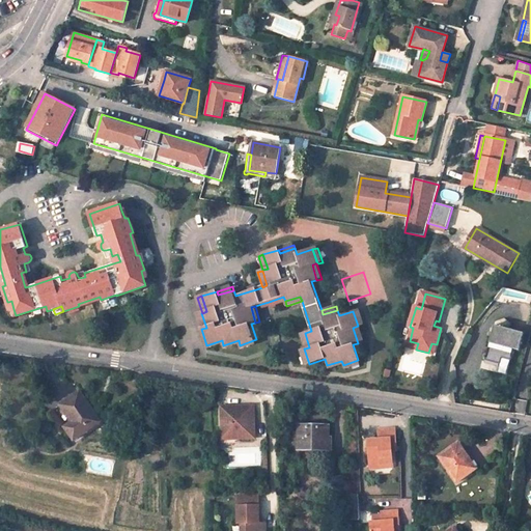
[(358,326),(363,325),(359,309),(353,311),(358,326)]
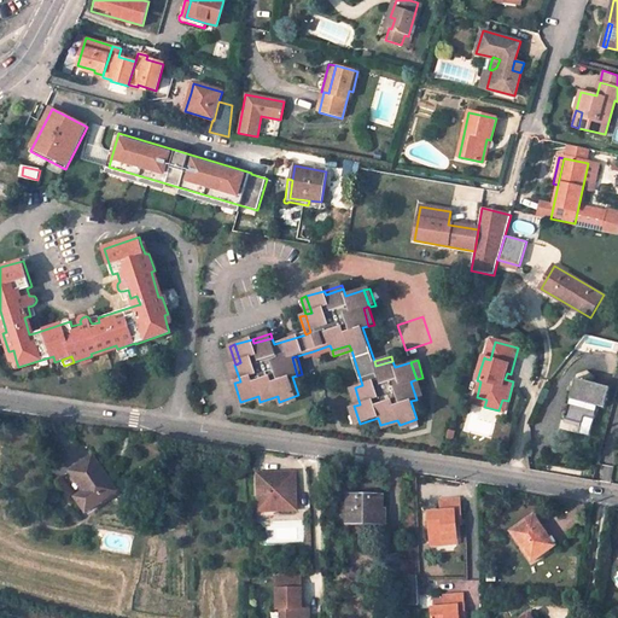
[(228,366),(234,383),(240,382),(234,365),(228,366)]
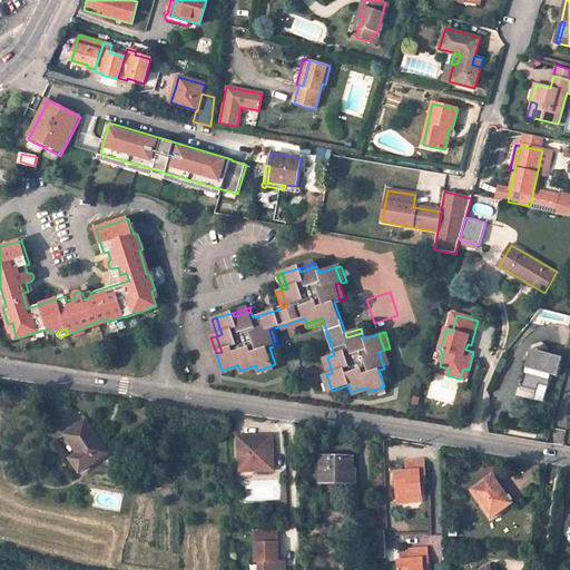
[(531,349),(520,386),(537,391),(538,384),(548,386),(551,374),(557,375),(562,357),(531,349)]
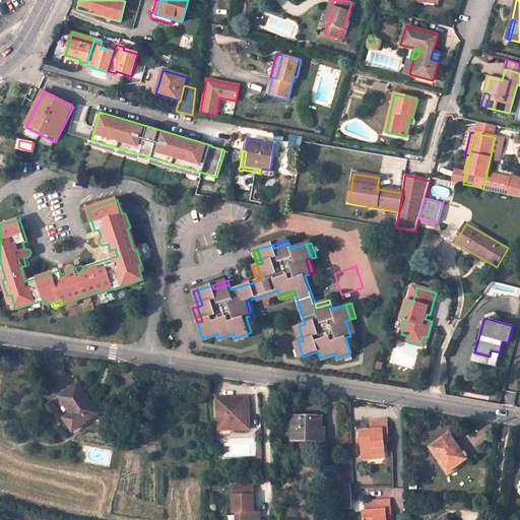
[(355,334),(350,319),(345,321),(350,336),(355,334)]
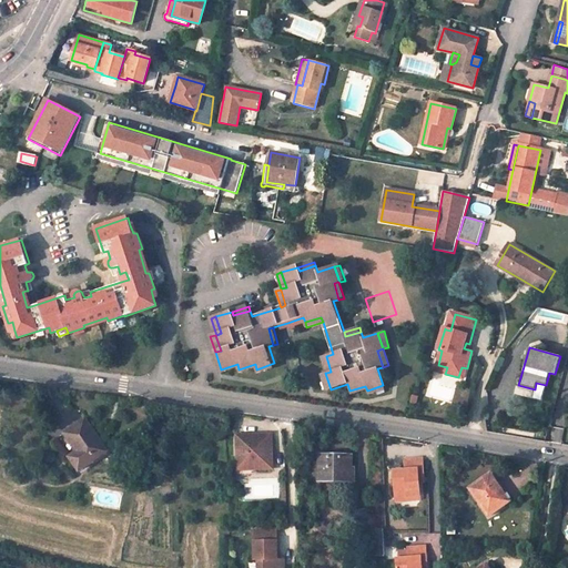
[(322,357),(326,373),(331,372),(326,356),(322,357)]
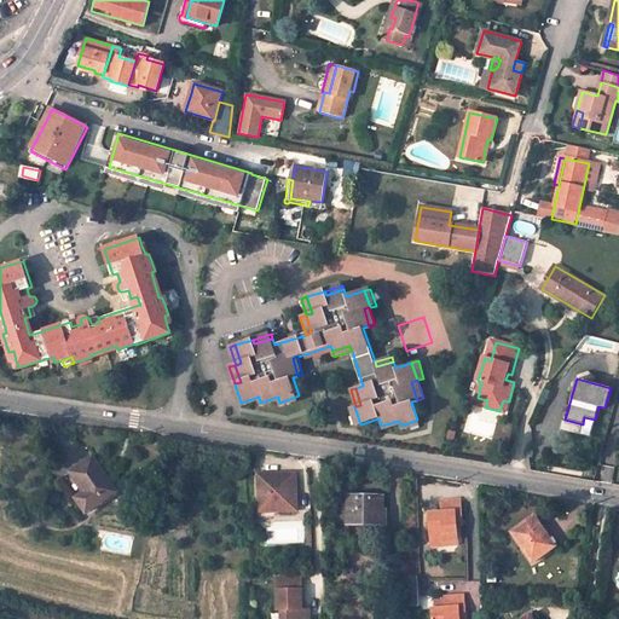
[(279,403),(282,406),(301,401),(299,395),(279,403)]
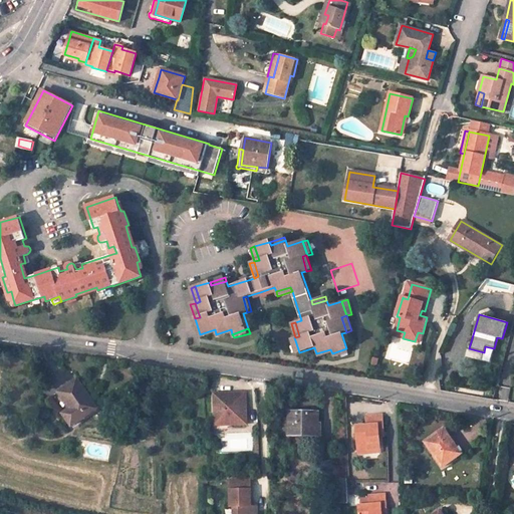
[(202,338),(216,334),(215,329),(200,334),(202,338)]
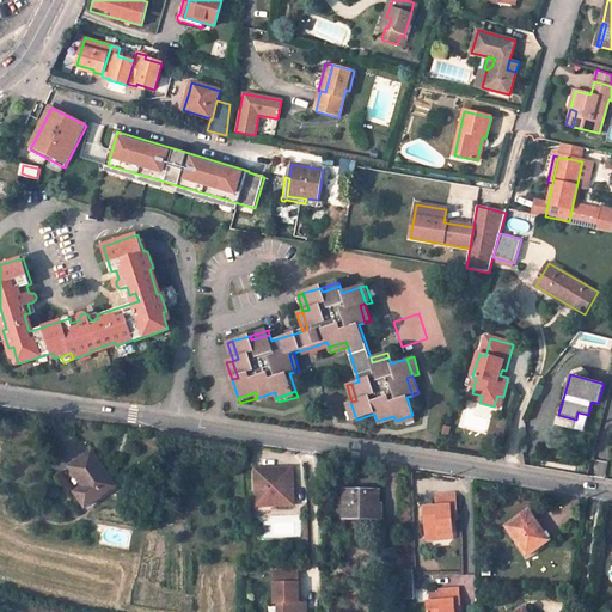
[(258,403),(276,398),(275,392),(257,398),(258,403)]
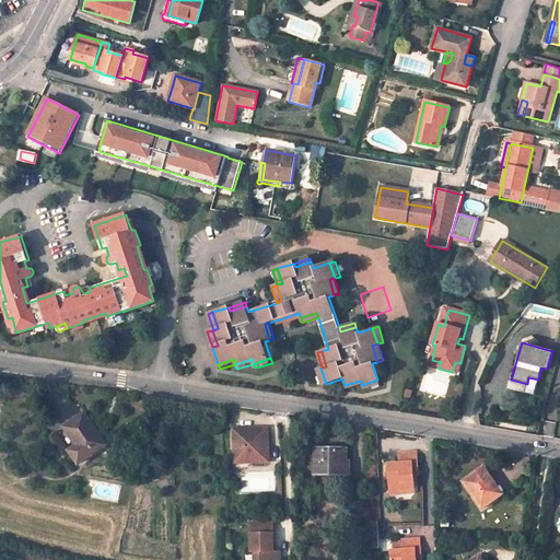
[(441,362),(432,360),(430,366),(439,369),(441,362)]
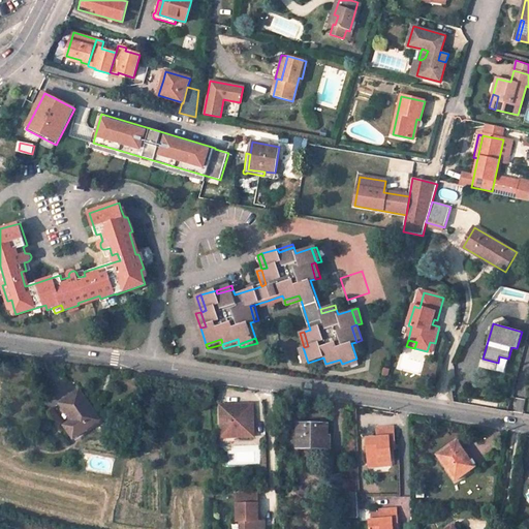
[(303,347),(299,349),(304,364),(308,363),(303,347)]
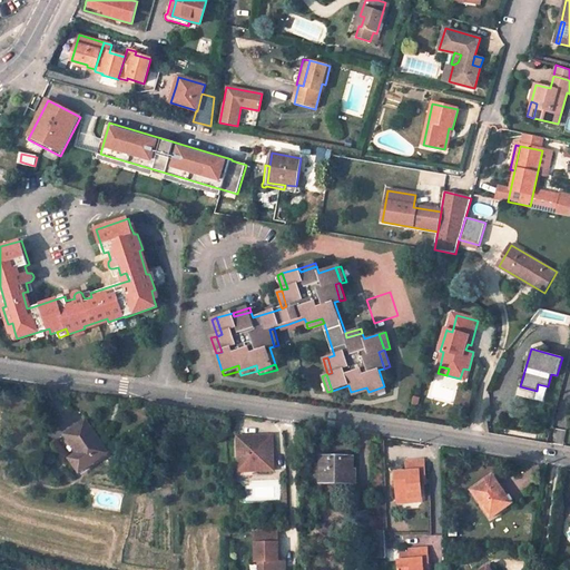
[(369,392),(370,396),(386,392),(384,386),(369,392)]
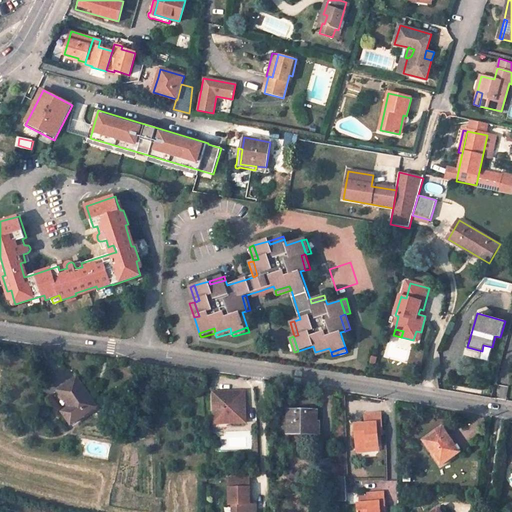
[(316,356),(331,352),(329,348),(315,352),(316,356)]
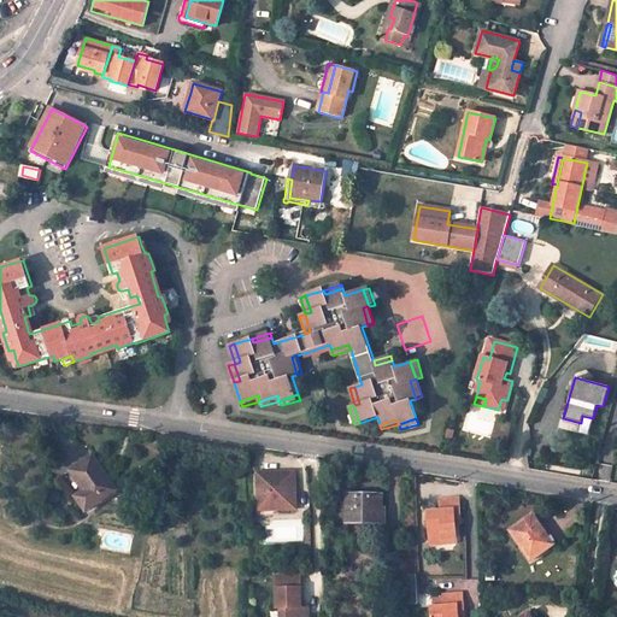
[(117,491),(93,456),(72,470),(86,489),(77,497),(87,511),(117,491)]
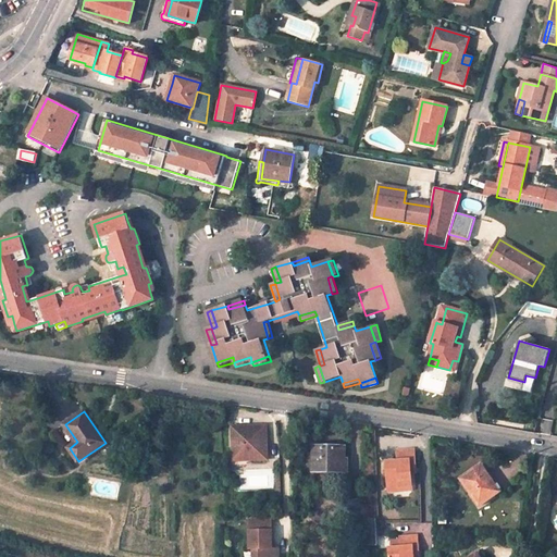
[(57,430),(70,448),(77,442),(65,424),(57,430)]
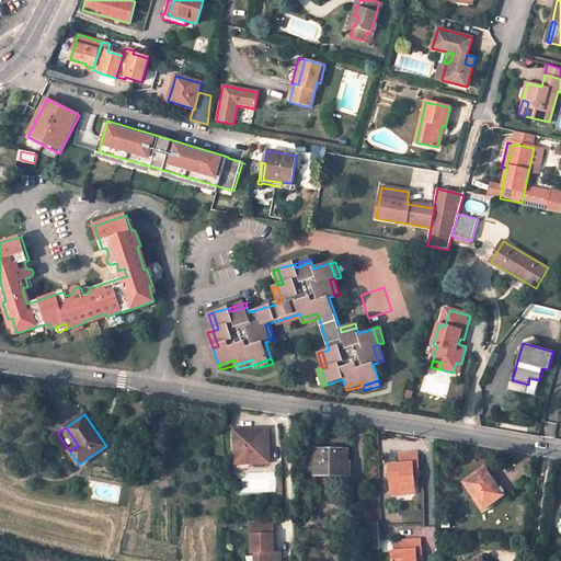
[(243,430),(244,458),(255,458),(255,464),(268,462),(267,442),(265,442),(265,441),(265,439),(267,438),(267,430),(243,430)]
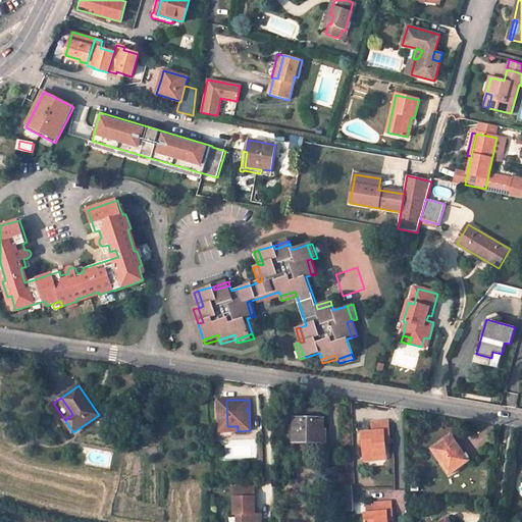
[(321,419),(295,419),(294,440),(320,440),(320,431),(321,431),(321,419)]
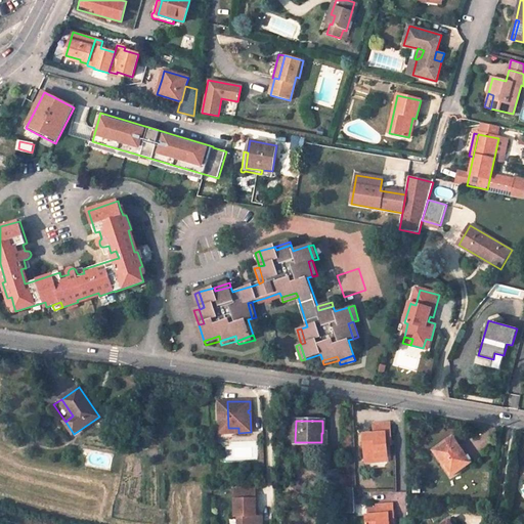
[(363,434),(364,459),(388,456),(387,445),(387,437),(391,437),(390,423),(374,424),(374,434),(363,434)]
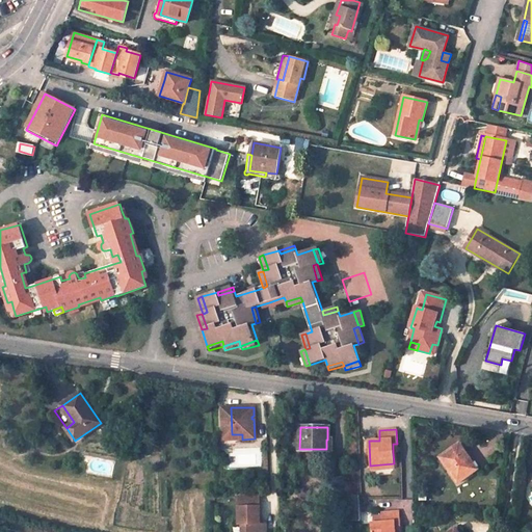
[(299,449),(299,452),(330,452),(330,440),(327,440),(326,440),(326,449),(299,449)]
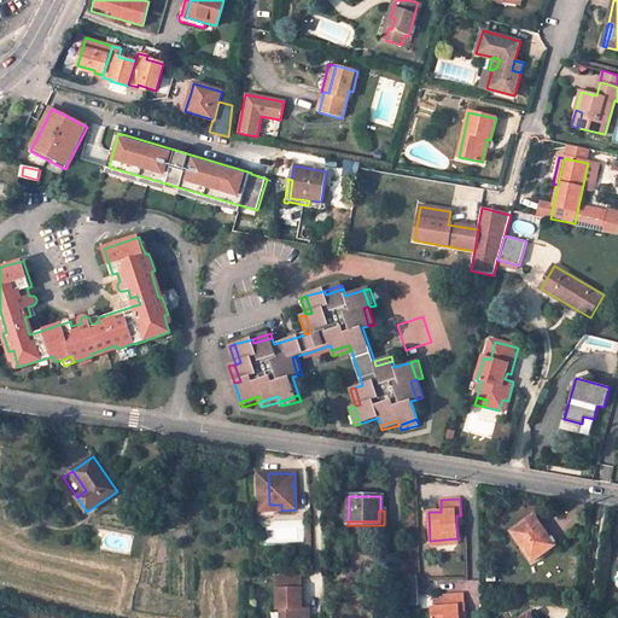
[(534,516),(511,531),(531,561),(554,546),(541,528),(534,516)]
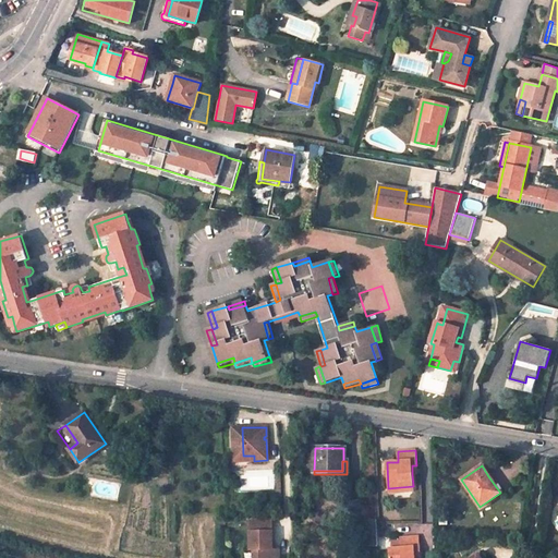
[(500,493),(502,490),(490,474),(488,476),(500,493)]
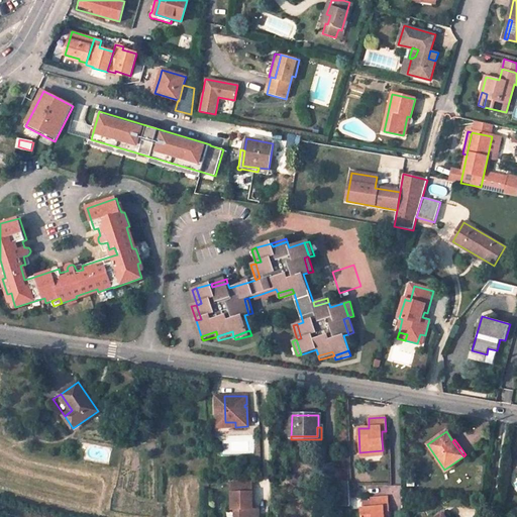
[(348,482),(336,482),(337,508),(349,507),(348,482)]
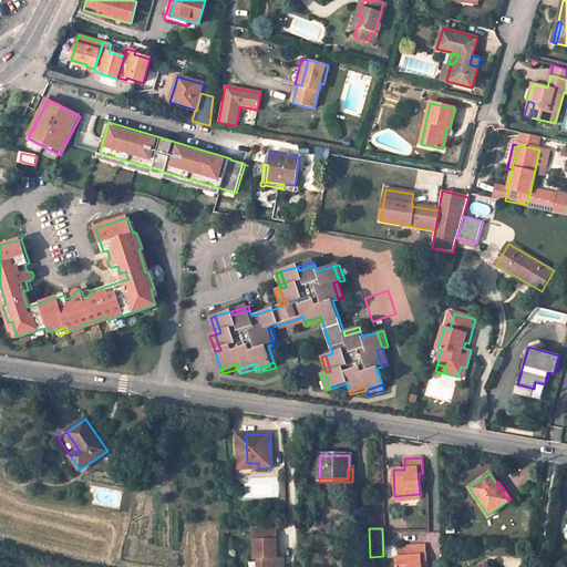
[(257,560),(256,566),(278,566),(278,559),(276,559),(275,540),(254,542),(255,560),(257,560)]
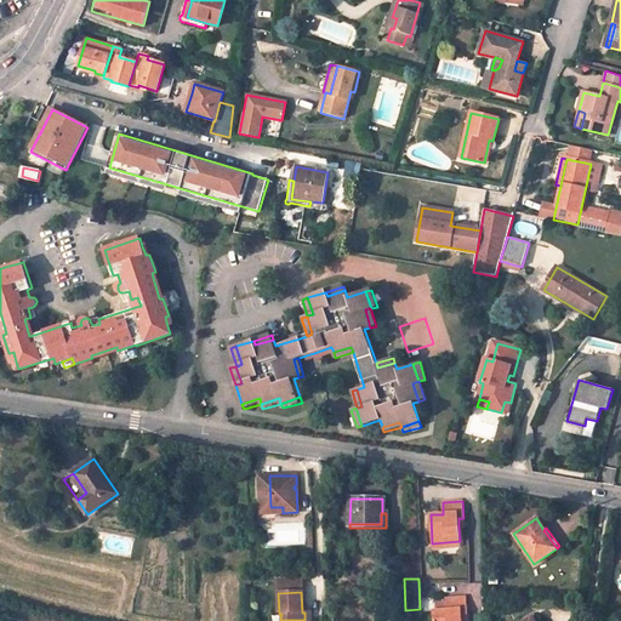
[(465,597),(451,598),(445,598),(446,609),(433,610),(433,620),(461,620),(461,614),(467,614),(465,597)]
